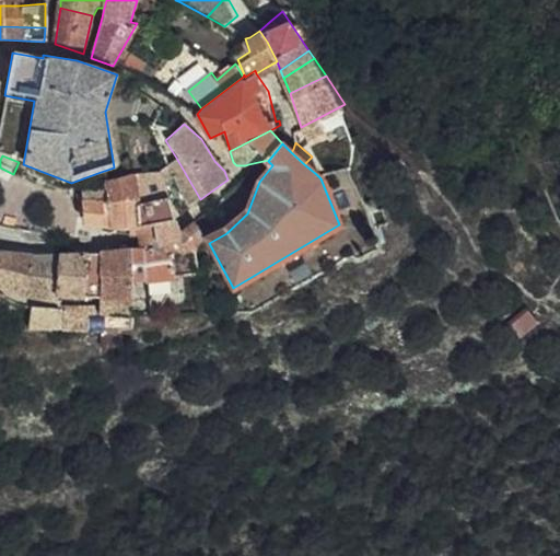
[(165,166),(189,208),(200,199),(176,158),(165,166)]
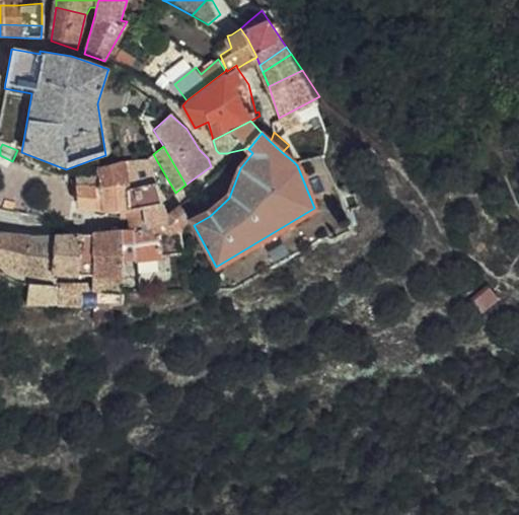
[(142,188),(155,188),(145,161),(123,162),(124,169),(127,188),(142,188)]
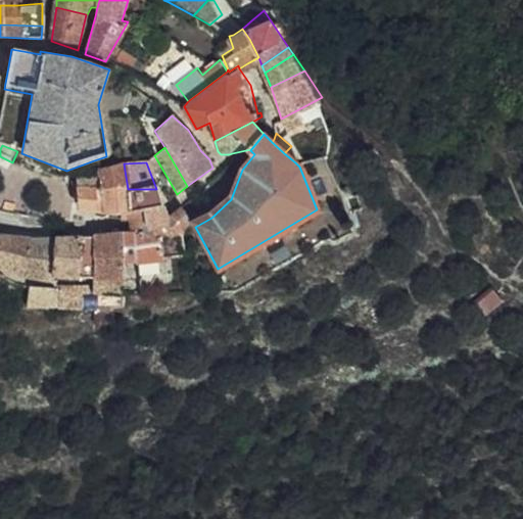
[(124,163),(98,171),(98,176),(111,173),(125,171),(124,163)]
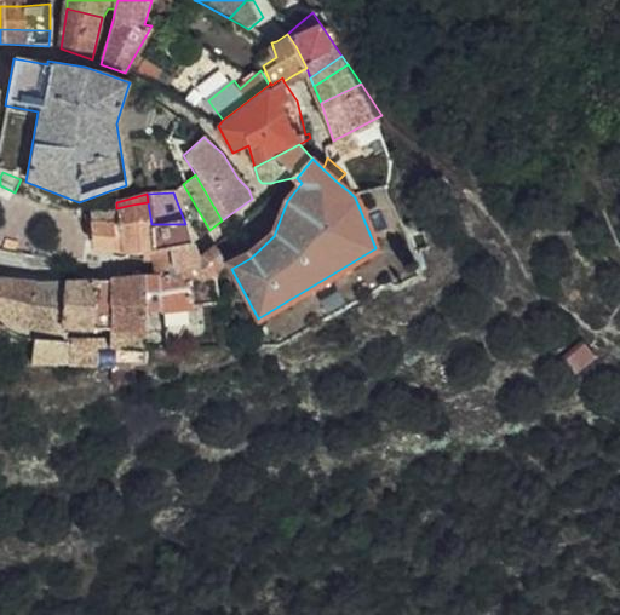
[(132,205),(139,257),(158,258),(151,224),(148,202),(132,205)]
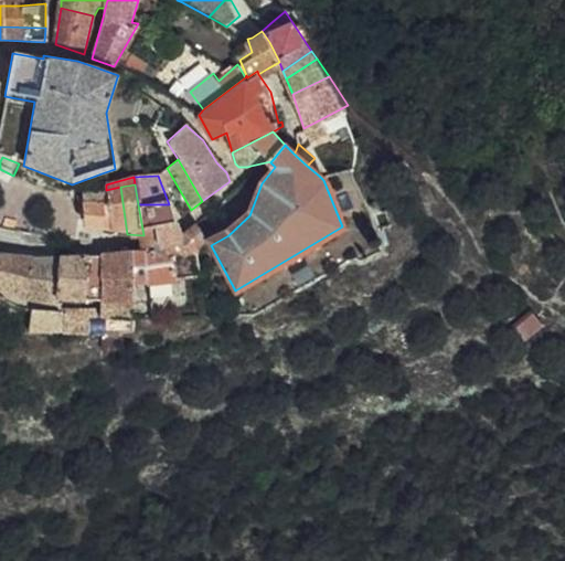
[(85,232),(114,233),(127,234),(120,187),(106,190),(107,197),(81,198),(85,232)]
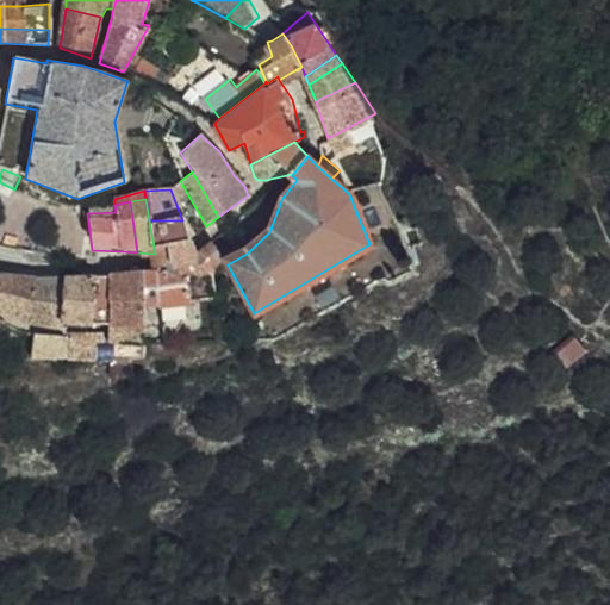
[(149,220),(155,254),(167,249),(174,247),(167,220),(149,220)]
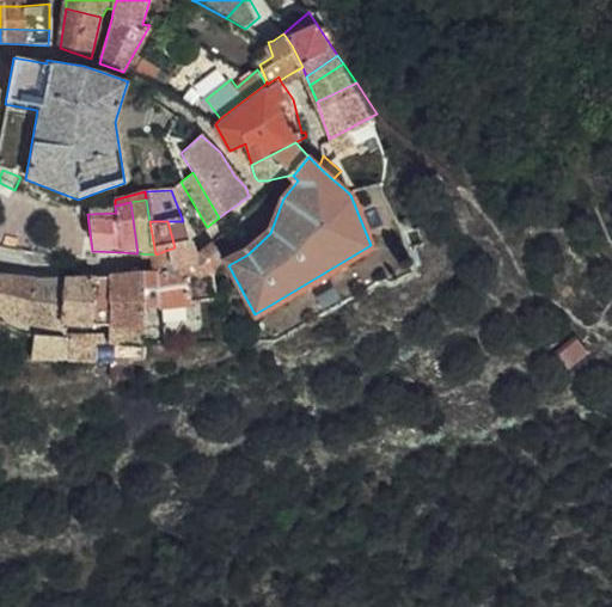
[(172,262),(196,250),(193,241),(183,221),(167,221),(175,247),(167,250),(172,262)]
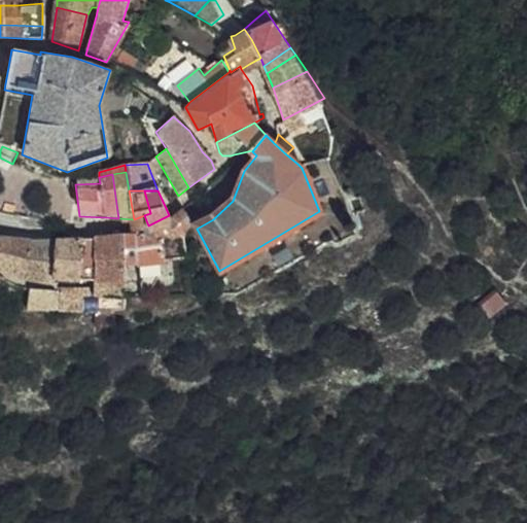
[(171,221),(184,244),(183,240),(184,235),(185,231),(187,228),(189,224),(191,222),(184,210),(171,221)]
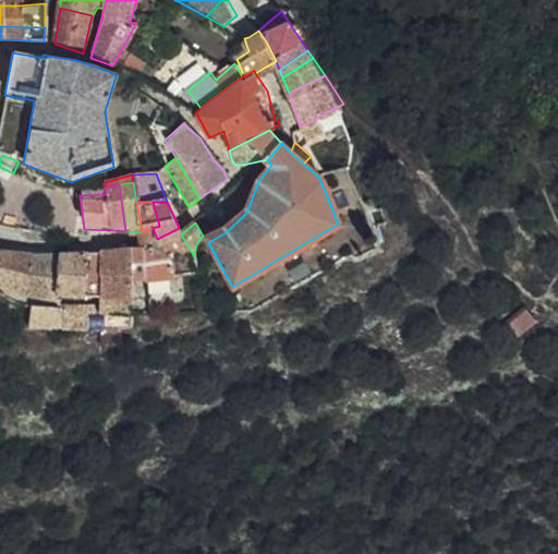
[(145,252),(166,242),(181,235),(179,228),(157,239),(153,228),(142,232),(143,237),(145,252)]
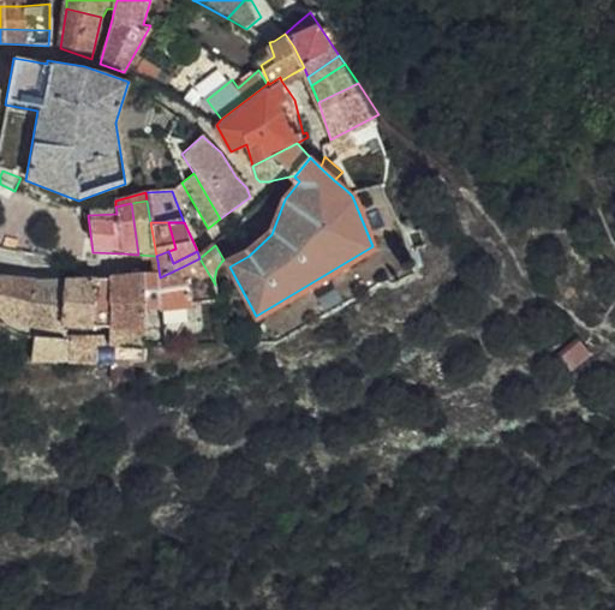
[(216,298),(215,285),(199,258),(183,267),(186,304),(202,301),(216,298)]
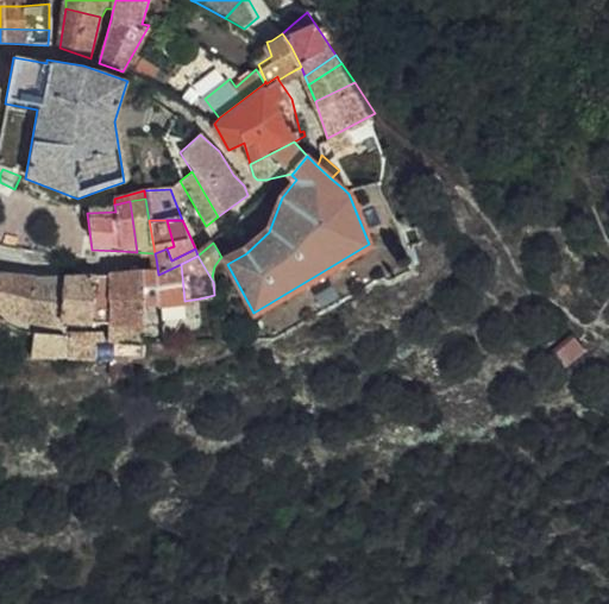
[(162,306),(184,301),(181,264),(158,275),(159,306),(162,306)]
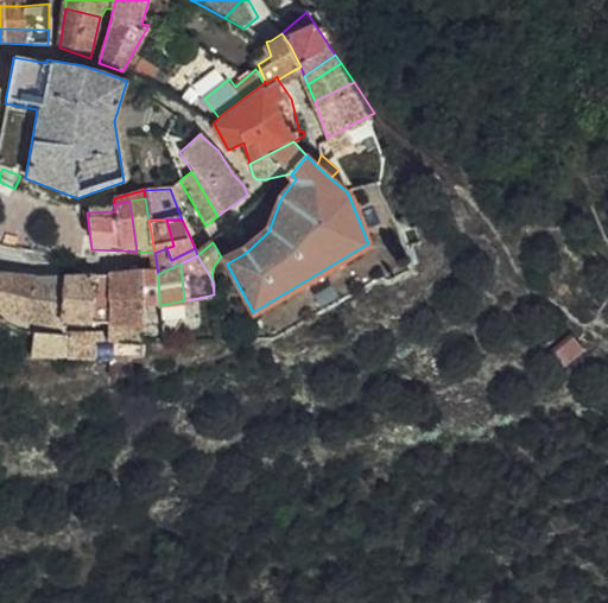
[(0,308),(33,317),(39,281),(0,275),(0,308)]
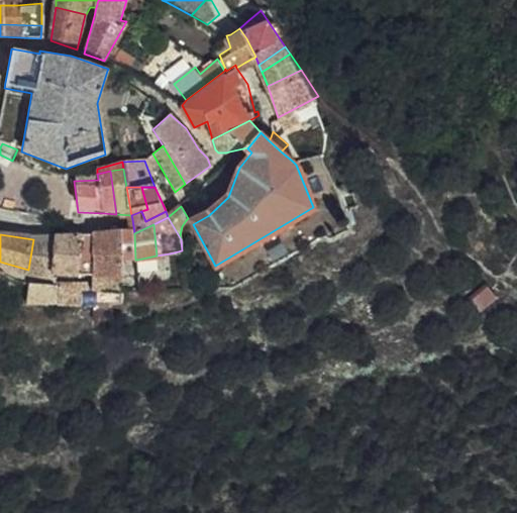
[(122,271),(123,268),(123,235),(94,236),(92,267),(122,271)]
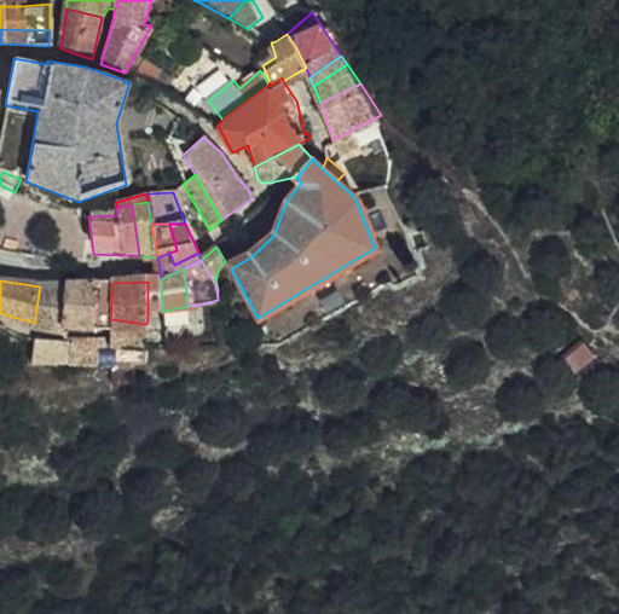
[(110,319),(113,283),(97,284),(93,320),(110,319)]
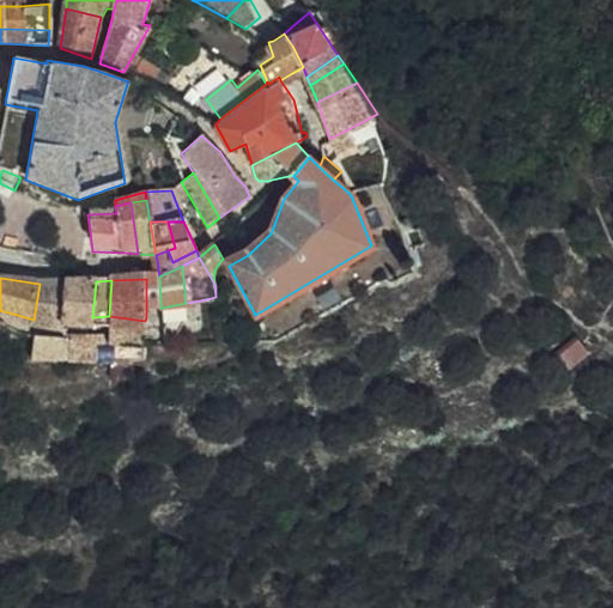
[(67,283),(67,317),(92,317),(96,281),(67,283)]
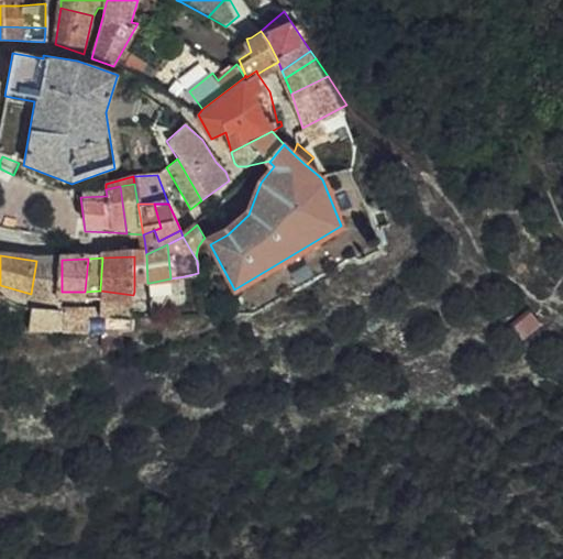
[(62,260),(36,261),(31,294),(63,298),(62,292),(62,260)]
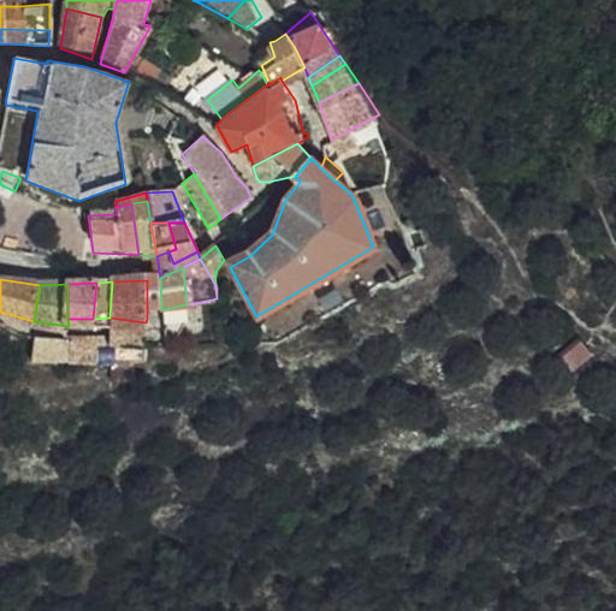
[(146,322),(110,318),(108,326),(108,336),(146,344),(147,327),(146,322)]
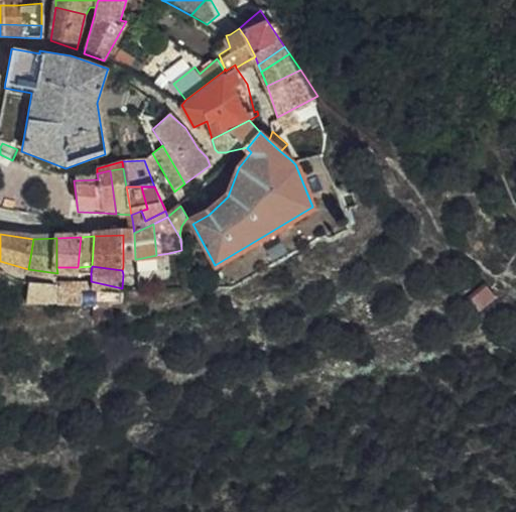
[(83,305),(82,274),(57,278),(58,303),(83,305)]
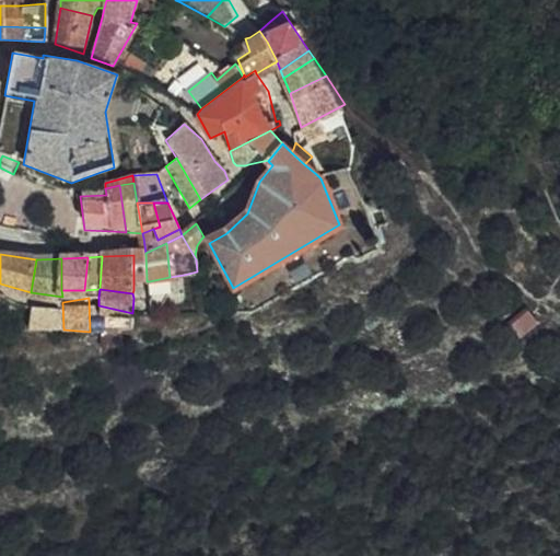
[(35,303),(34,305),(33,326),(63,329),(62,302),(35,303)]
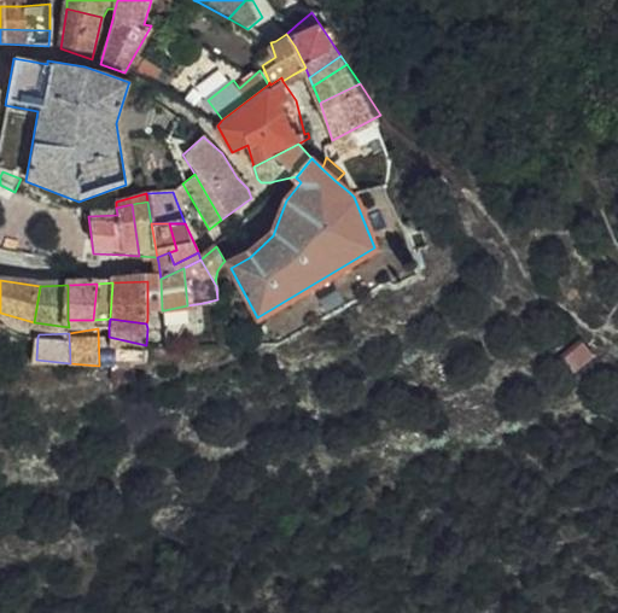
[(16,448),(0,445),(0,470),(12,471),(16,448)]
